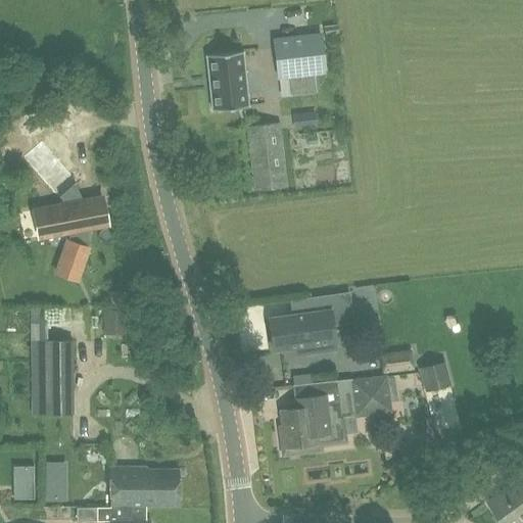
[(279,78),(326,73),(321,34),(275,39),(279,78)]
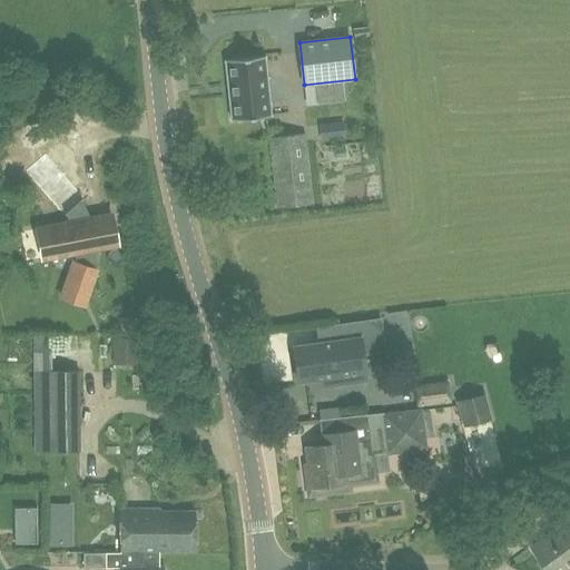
[(282,114),(304,111),(296,53),(267,57),(272,94),(279,92),(282,114)]
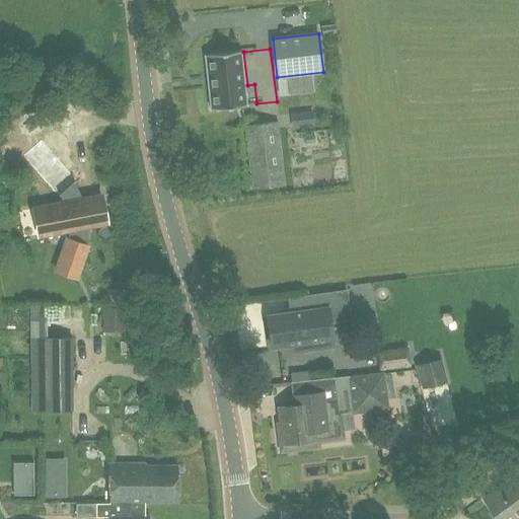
[(241,51),(204,55),(210,109),(247,105),(241,51)]
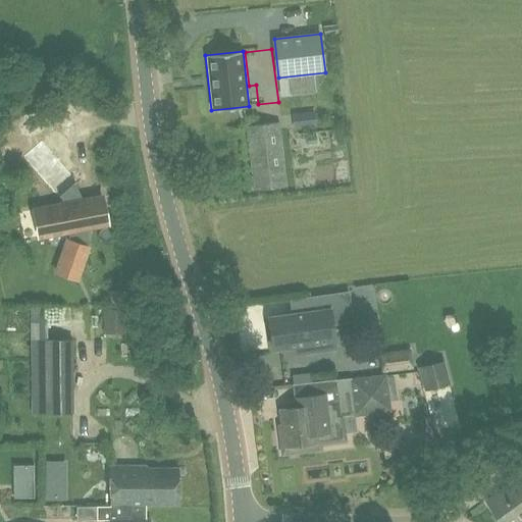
[(336,102),(335,83),(326,84),(327,102),(336,102)]
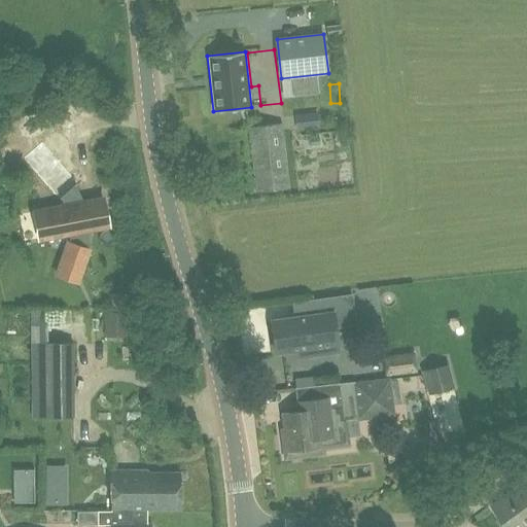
[(288,109),(321,107),(320,90),(287,92),(288,109)]
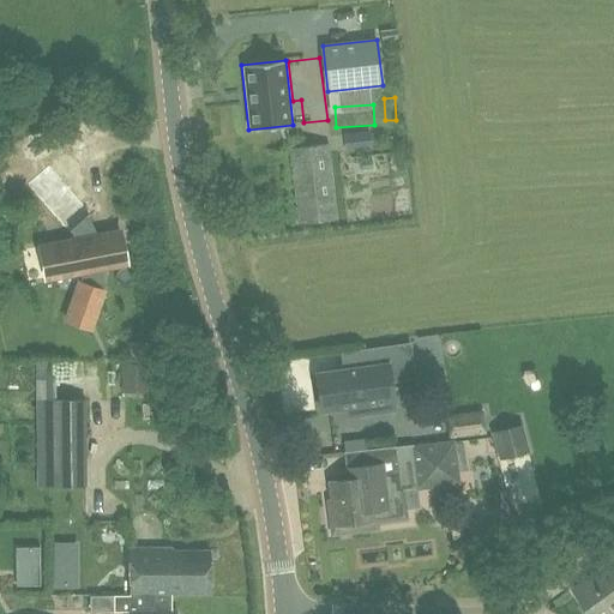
[(338,220),(329,143),(290,148),(299,224),(338,220)]
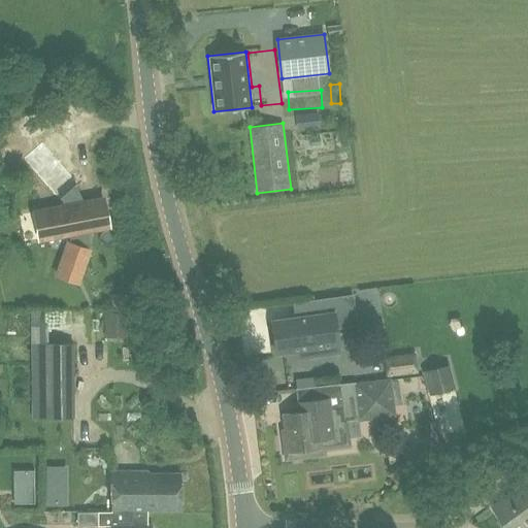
[(15,160),(55,202),(75,184),(36,140),(15,160)]
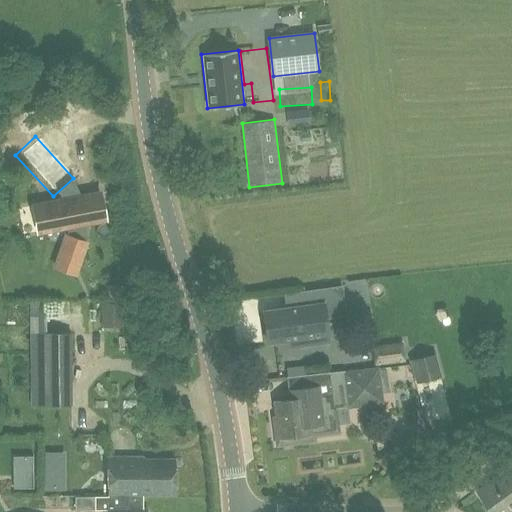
[(80,194),(73,179),(58,192),(61,198),(50,200),(55,231),(67,229),(67,236),(85,242),(86,226),(107,222),(101,190),(80,194)]
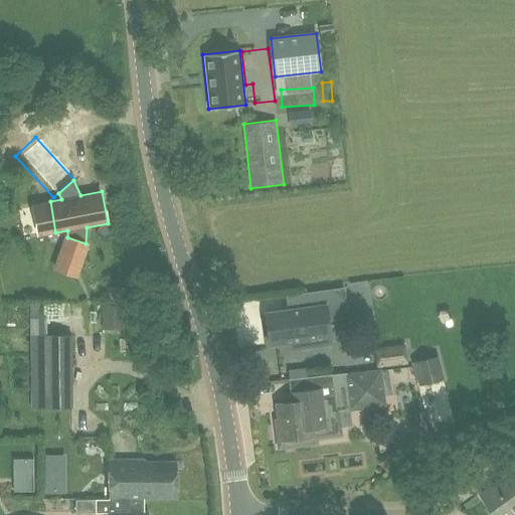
[(269,344),(304,340),(305,347),(329,344),(322,290),(285,296),(287,312),(265,315),(269,344)]
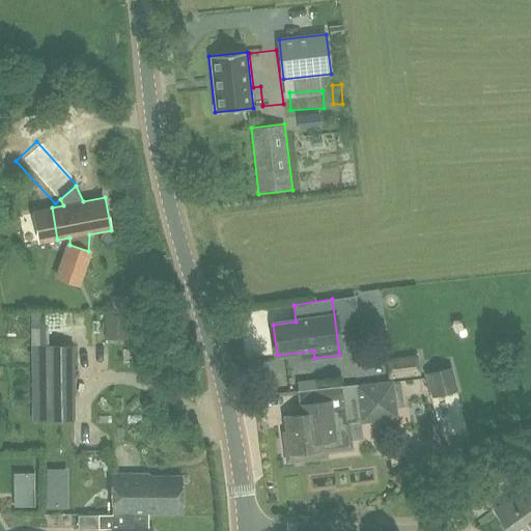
[(49,344),(48,328),(31,328),(33,420),(74,419),(73,344),(49,344)]
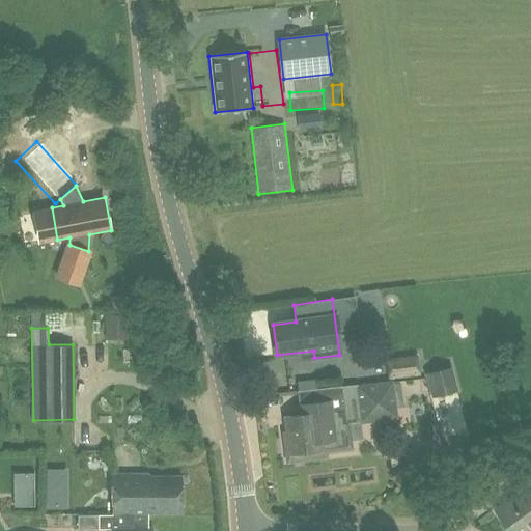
[(417,357),(387,360),(389,378),(419,373),(417,357)]
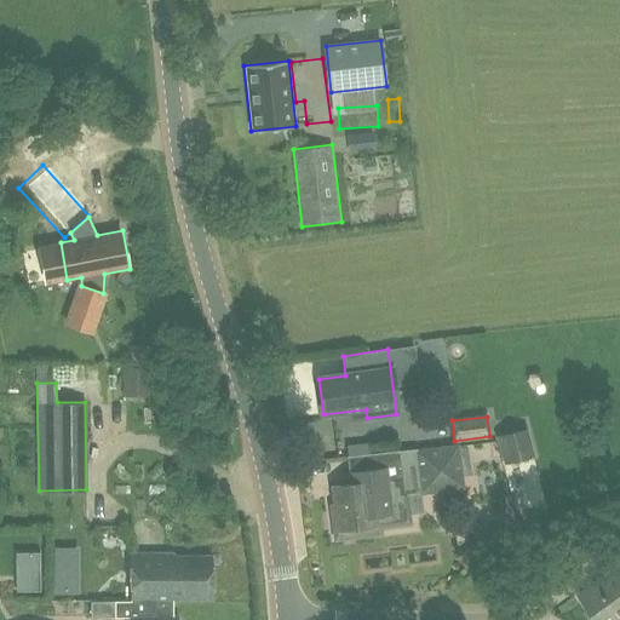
[(504,464),(535,455),(532,437),(529,426),(521,428),(497,435),(504,464)]
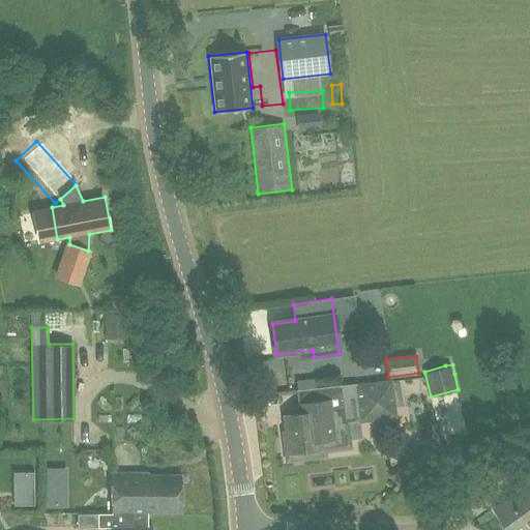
[(395,416),(390,379),(341,386),(341,384),(296,390),(298,404),(295,405),(296,414),(284,416),(286,431),(284,432),(287,457),(290,459),(314,455),(317,452),(316,449),(320,449),(319,441),(334,439),(333,434),(351,432),(361,421),(395,416)]
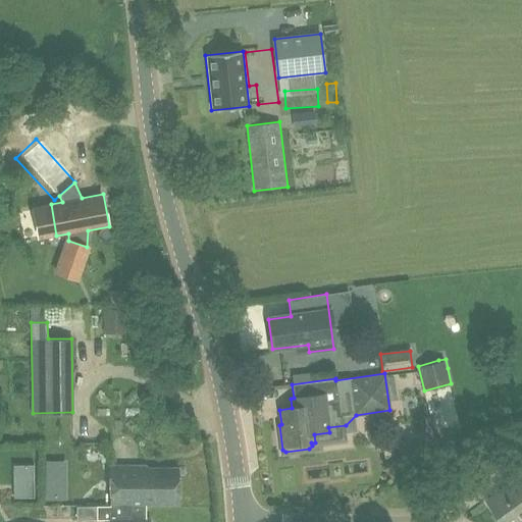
[(420,462),(436,447),(427,437),(414,450),(411,447),(405,453),(409,457),(412,454),(420,462)]
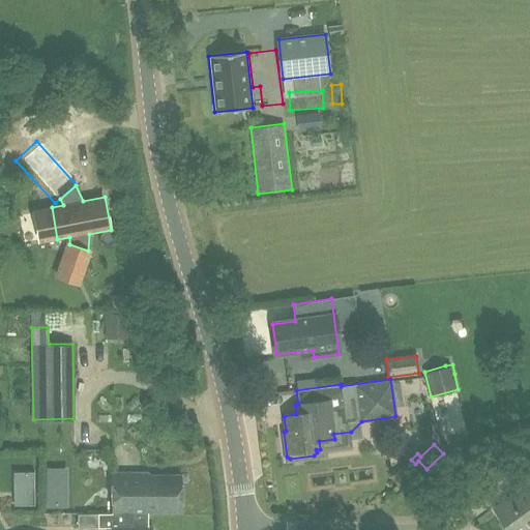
[(112,513),(147,513),(147,510),(181,510),(180,475),(147,475),(147,472),(112,473),(112,513)]
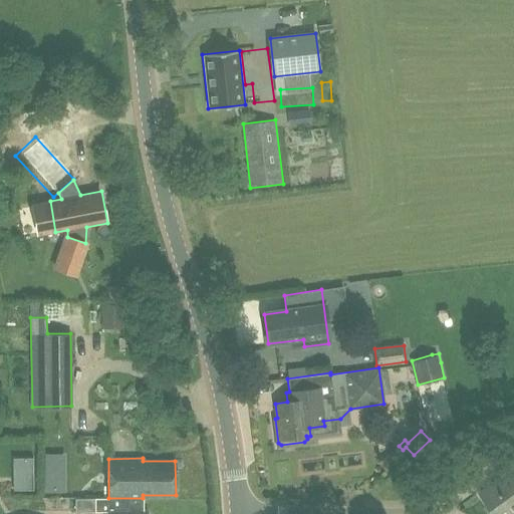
[(513,513),(513,469),(481,494),(495,513),(513,513)]
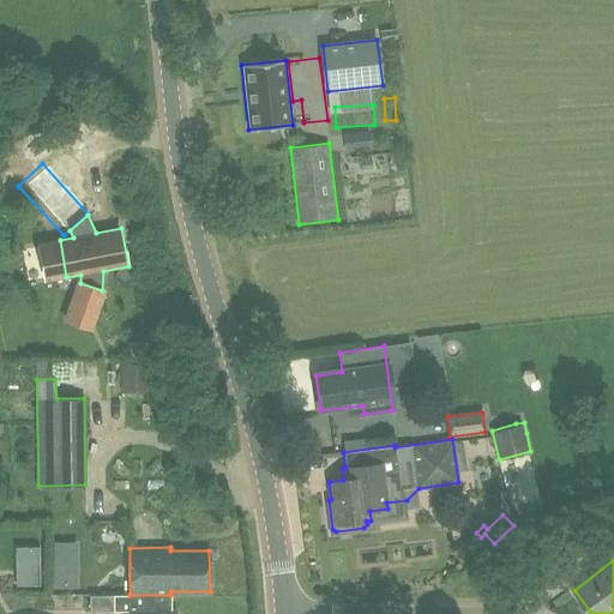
[(174,613),(175,611),(170,611),(170,595),(130,595),(114,595),(114,611),(130,611),(130,613),(174,613)]
